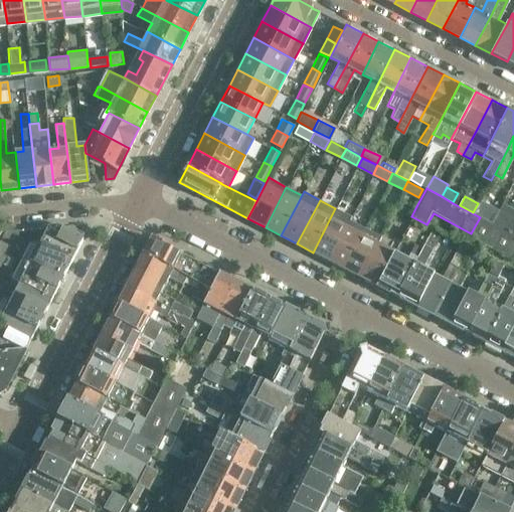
[(490,221),(496,210),(479,202),(473,213),(489,221),(490,221)]
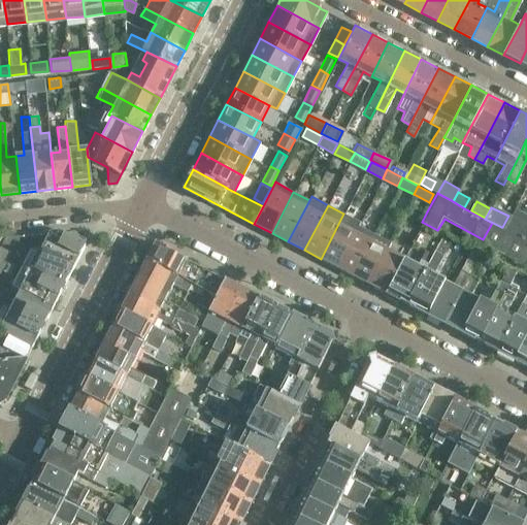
[(343,214),(321,259),(336,267),(358,226),(360,222),(343,214)]
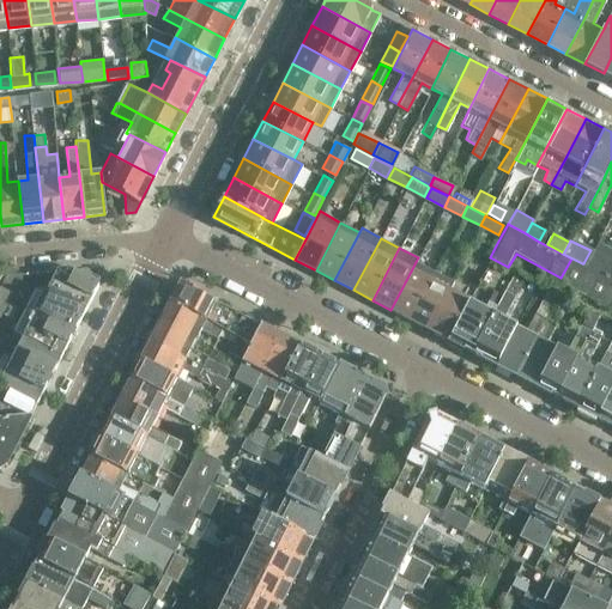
[(611,261),(591,250),(583,263),(604,274),(611,261)]
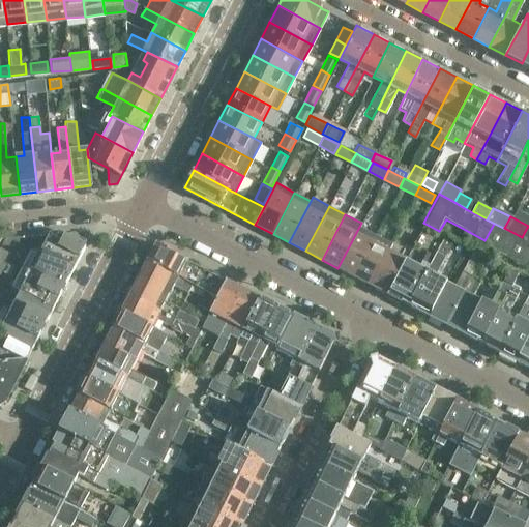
[(494,224),(485,240),(483,243),(526,266),(527,265),(528,266),(528,240),(506,229),(505,230),(494,224)]
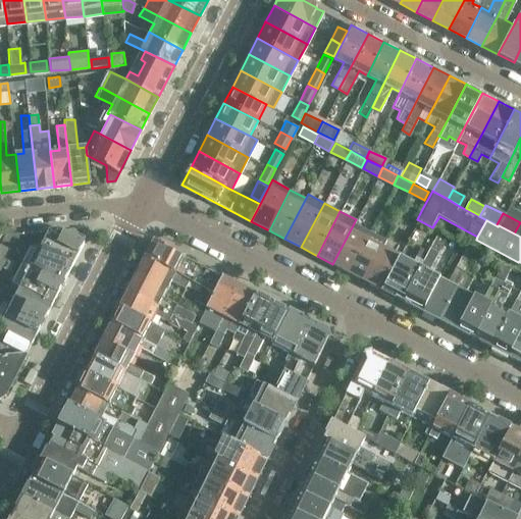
[(354,223),(332,264),(349,272),(370,231),(354,223)]
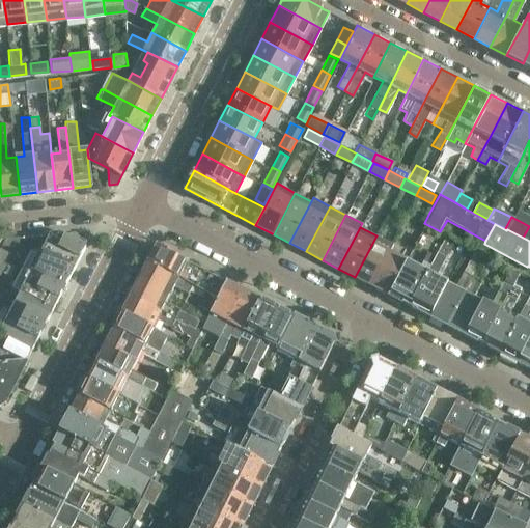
[(48,232),(38,249),(74,267),(85,246),(78,242),(79,241),(79,238),(78,237),(76,234),(75,233),(72,233),(70,234),(67,237),(57,231),(48,232)]
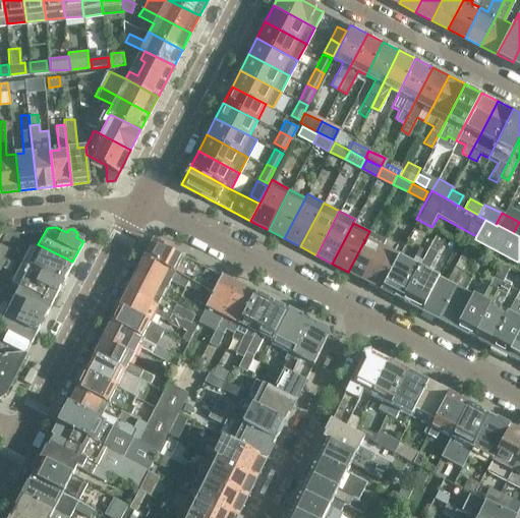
[(6,232),(2,239),(19,243),(18,237),(18,231),(6,232)]
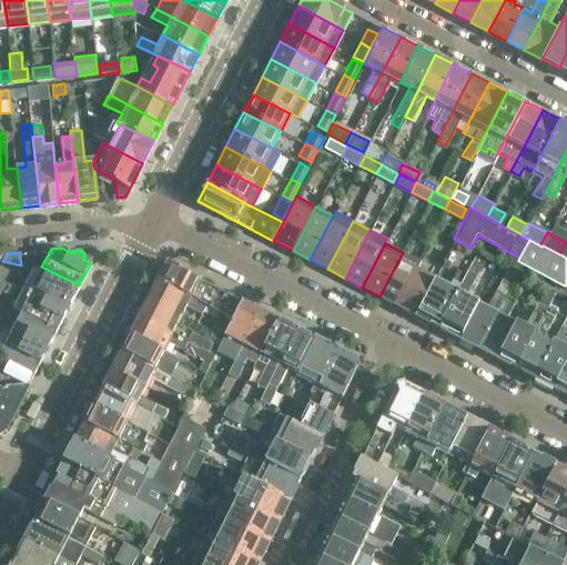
[(403,252),(380,296),(397,305),(416,269),(421,261),(403,252)]
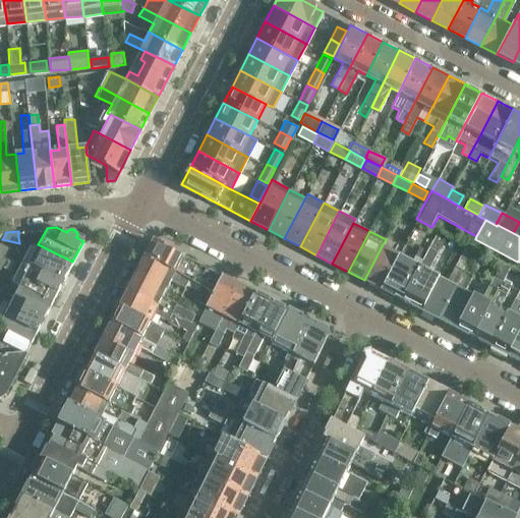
[(154,239),(145,256),(174,272),(182,257),(183,255),(154,239)]
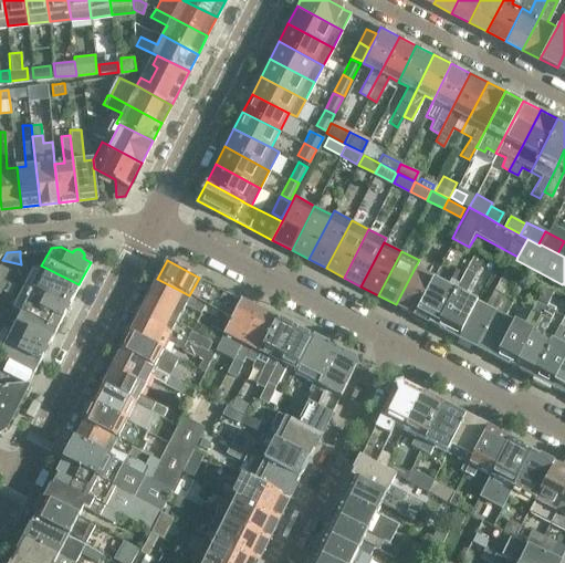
[(32,261),(20,284),(66,308),(79,284),(41,266),(32,261)]
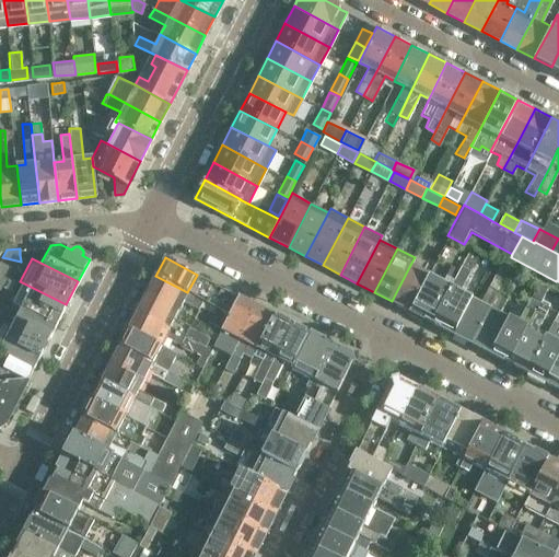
[(1,260),(0,263),(0,276),(6,278),(12,266),(1,260)]
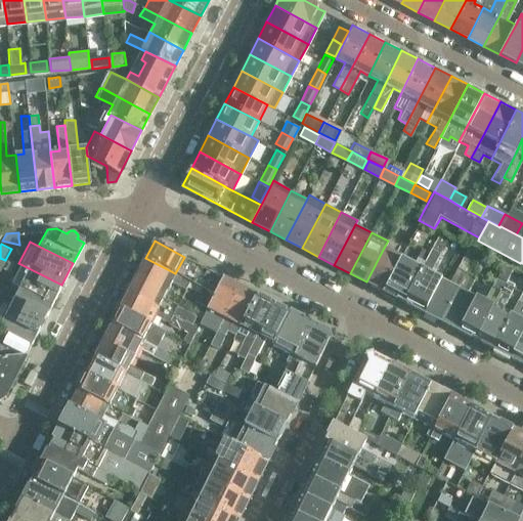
[(400,257),(383,291),(403,301),(429,251),(422,247),(413,264),(400,257)]
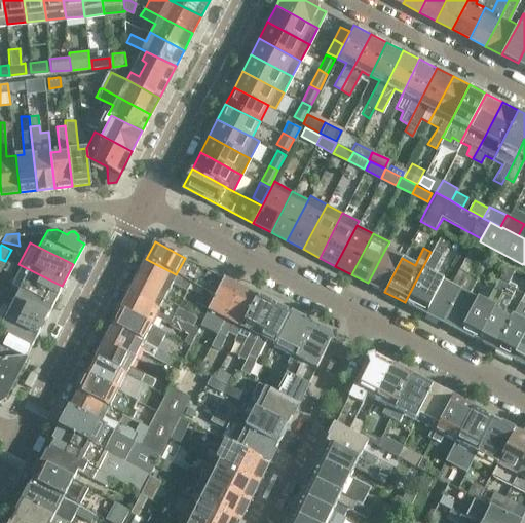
[(442,279),(425,312),(442,322),(478,252),(470,248),(451,284),(442,279)]
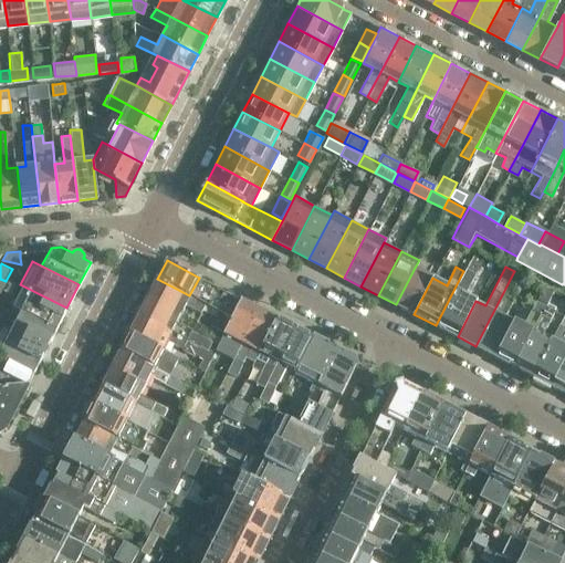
[(415,268),(396,304),(414,314),(432,278),(432,277),(415,268)]
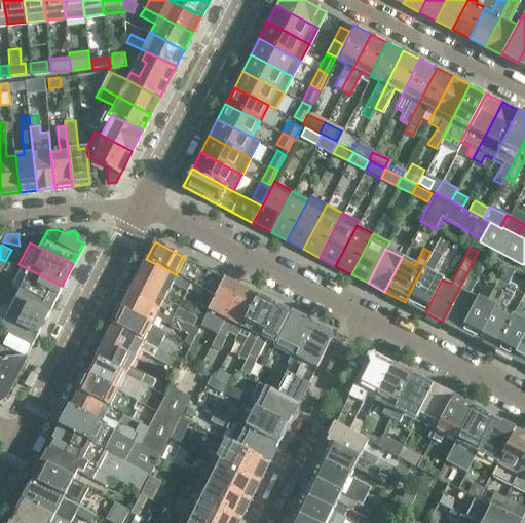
[(432,251),(430,252),(405,302),(425,312),(442,279),(426,271),(429,263),(436,262),(440,255),(432,251)]
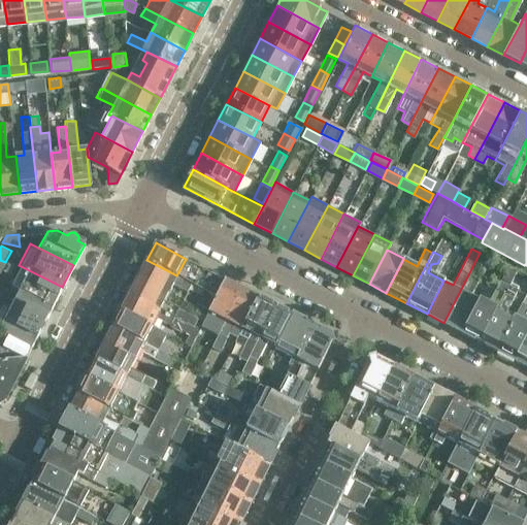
[(223,283),(225,279),(186,259),(185,261),(176,275),(191,283),(204,290),(216,295),(223,283)]
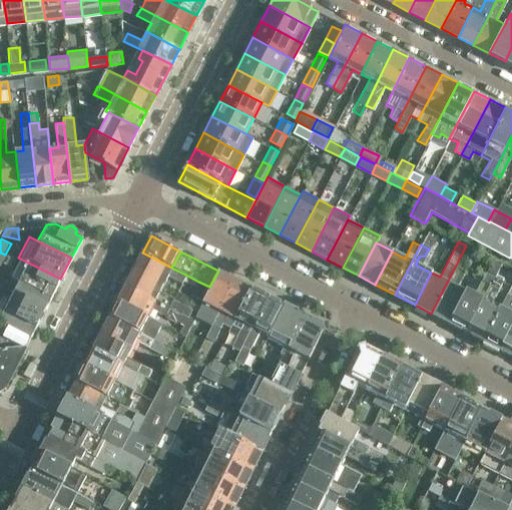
[(463,251),(431,314),(448,322),(464,290),(457,286),(472,257),(463,251)]
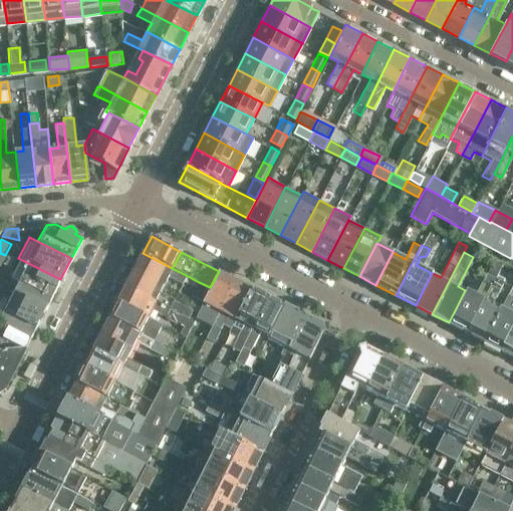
[(143,253),(135,269),(164,284),(169,275),(183,283),(186,275),(172,268),(143,253)]
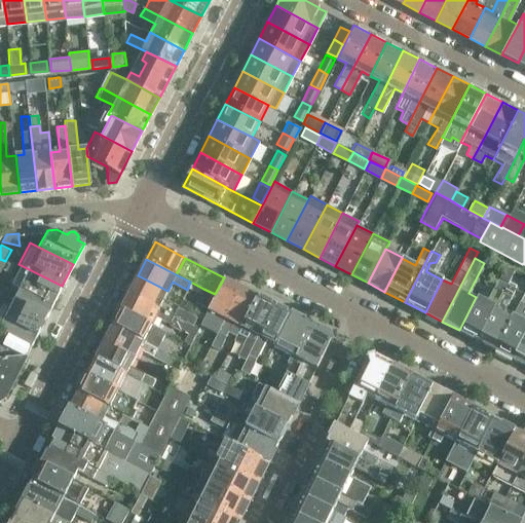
[(19,264),(9,283),(19,288),(22,290),(25,291),(52,304),(62,286),(19,264)]
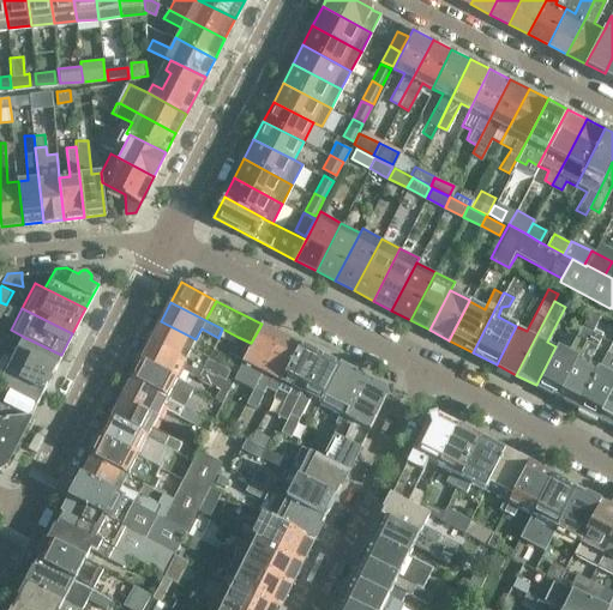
[(582,324),(590,328),(598,315),(589,310),(582,324)]
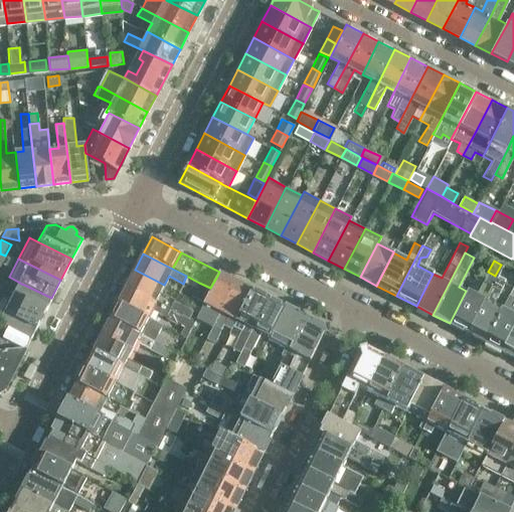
[(127,286),(182,314),(187,317),(191,309),(160,293),(164,285),(135,270),(127,286)]
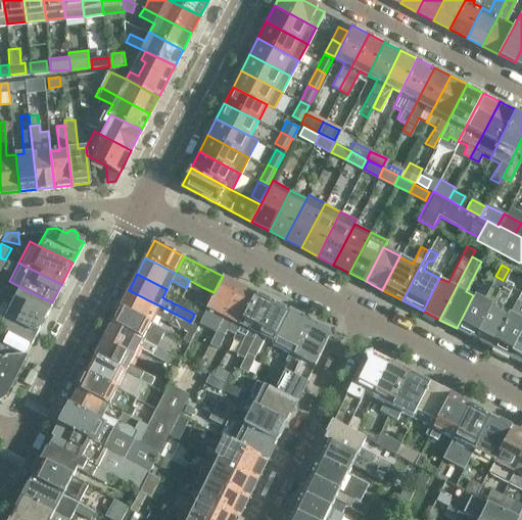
[(221,280),(209,301),(206,306),(216,312),(205,333),(212,337),(224,316),(239,284),(223,276),(221,280)]
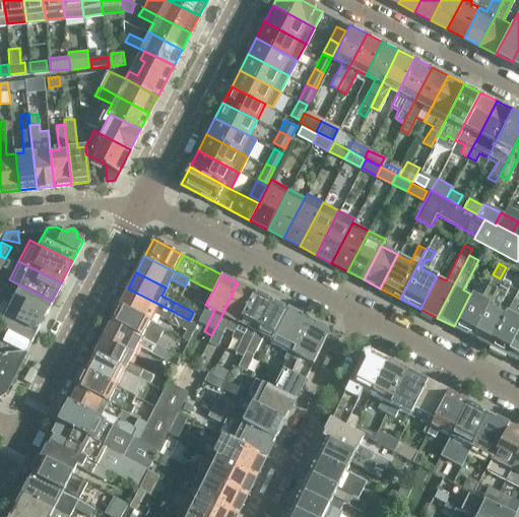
[(470,294),(454,326),(470,335),(488,303),(500,279),(493,275),(479,299),(470,294)]
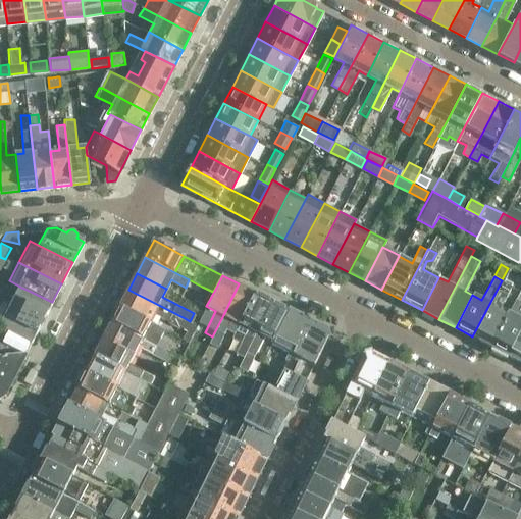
[(489,304),(472,336),(490,346),(507,313),(500,309),(511,286),(502,280),(489,304)]
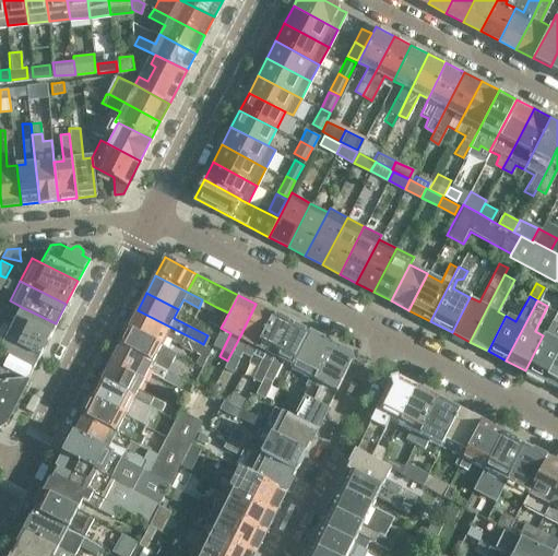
[(256,304),(239,338),(227,361),(235,364),(247,342),(257,346),(273,314),(256,304)]
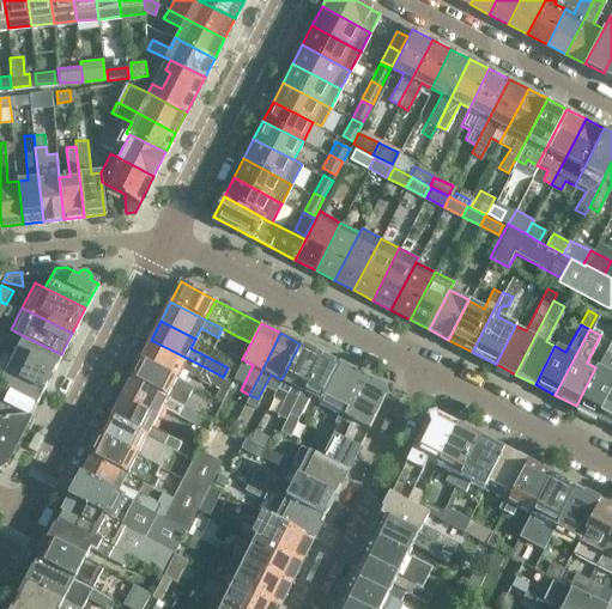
[(22,335),(8,358),(49,378),(61,354),(29,339),(25,338),(22,335)]
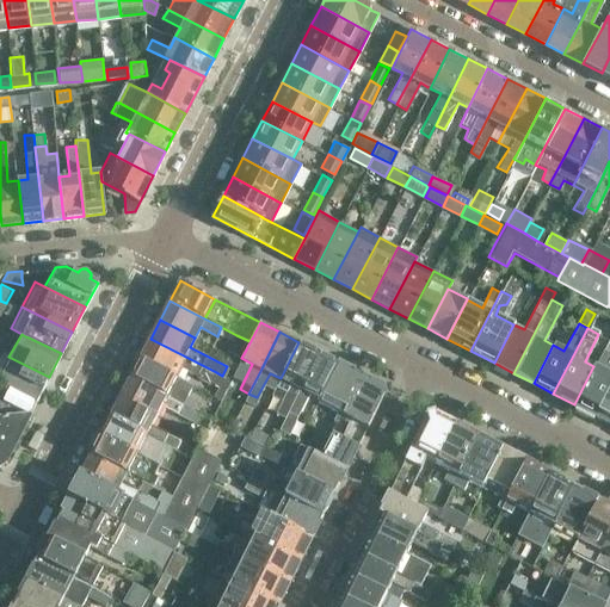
[(250,341),(236,335),(229,350),(241,357),(250,341)]
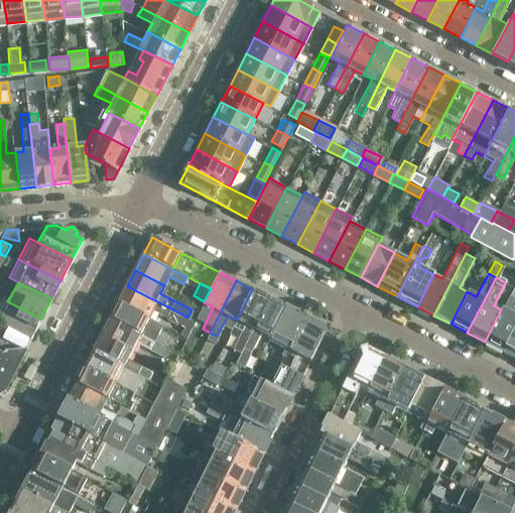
[(127,286),(118,302),(148,317),(152,309),(178,323),(182,314),(127,286)]
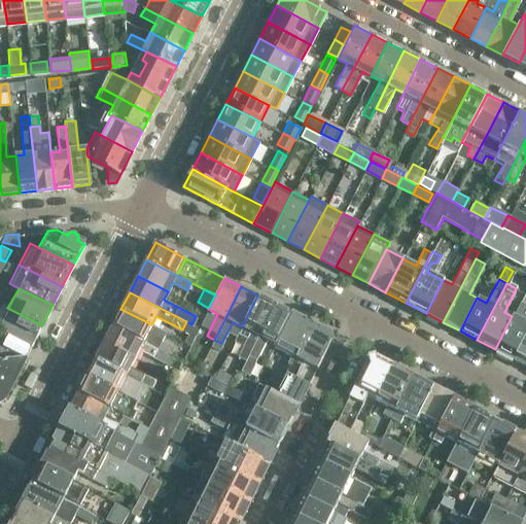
[(257,295),(242,326),(250,332),(234,363),(241,368),(258,335),(274,304),(257,295)]
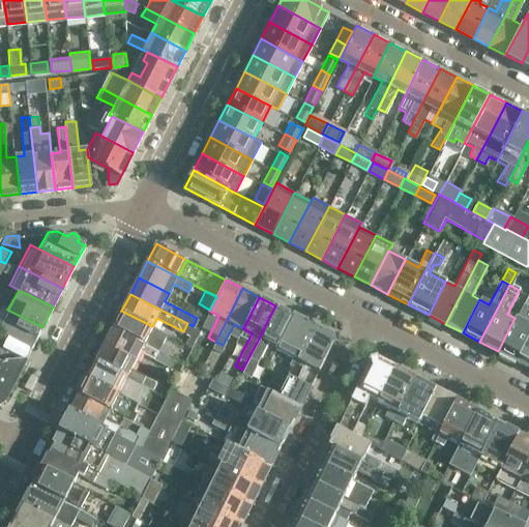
[(275,305),(260,337),(246,363),(254,367),(268,341),(276,346),(293,314),(275,305)]
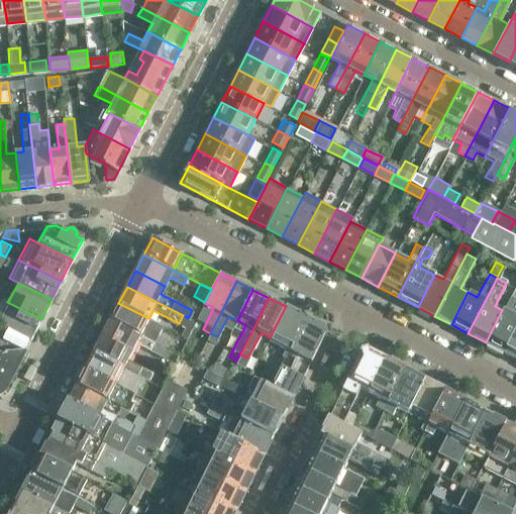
[(0,299),(0,323),(30,339),(41,319),(7,302),(0,299)]
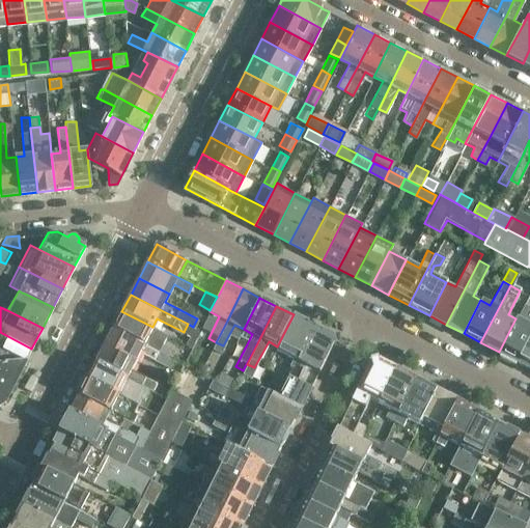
[(121,311),(114,327),(167,355),(170,348),(148,335),(152,327),(121,311)]
